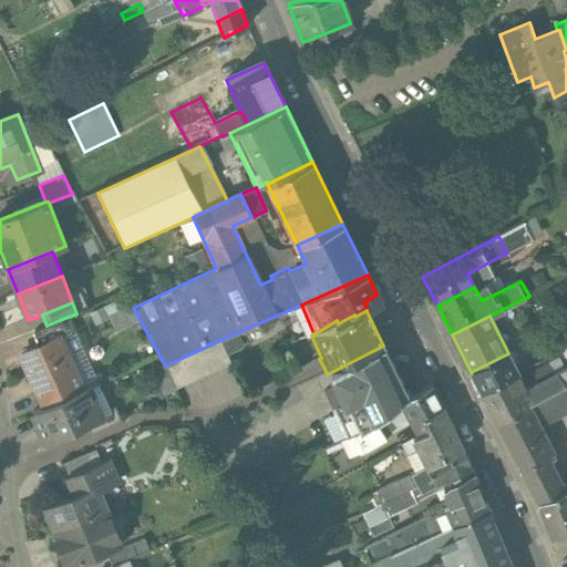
[(60,336),(60,337),(69,333),(62,319),(47,326),(35,330),(42,343),(60,336)]
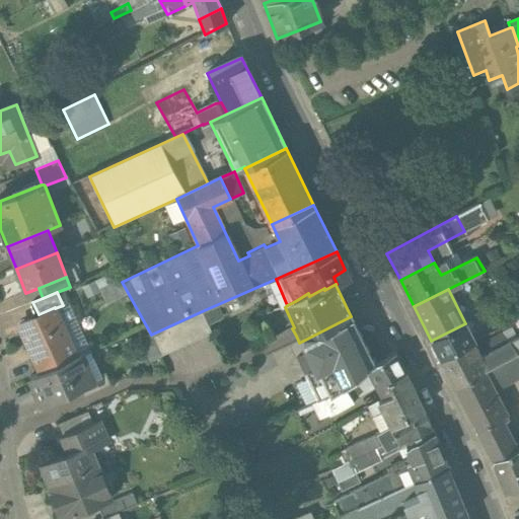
[(42,372),(76,356),(55,308),(55,307),(39,314),(19,323),(42,372)]
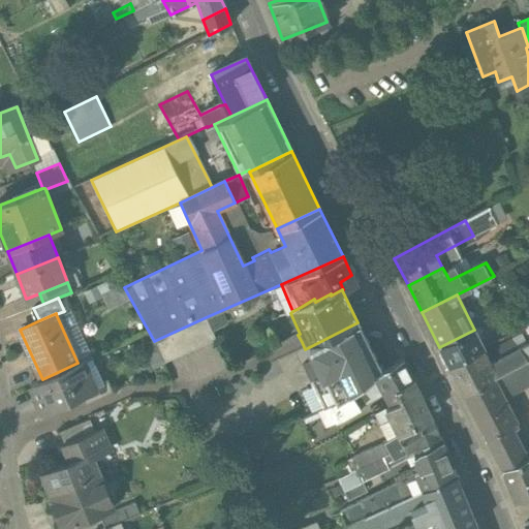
[(206,317),(154,341),(164,364),(216,340),(206,317)]
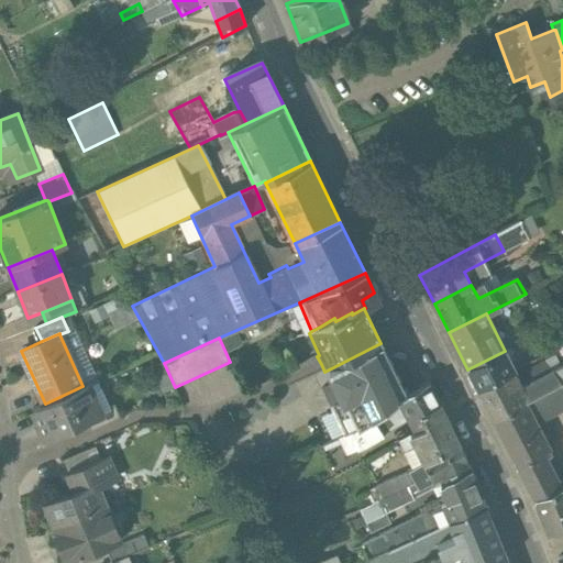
[(405,361),(389,355),(387,356),(381,343),(329,370),(335,383),(321,389),(344,437),(350,433),(373,419),(377,415),(394,404),(398,400),(419,388),(405,361)]
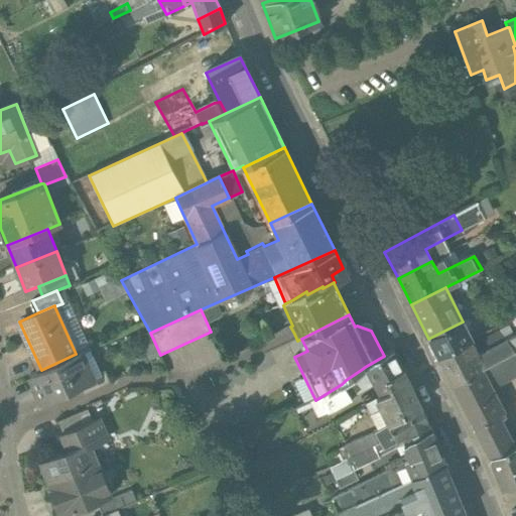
[(463,321),(428,339),(437,358),(470,341),(472,340),(463,321)]
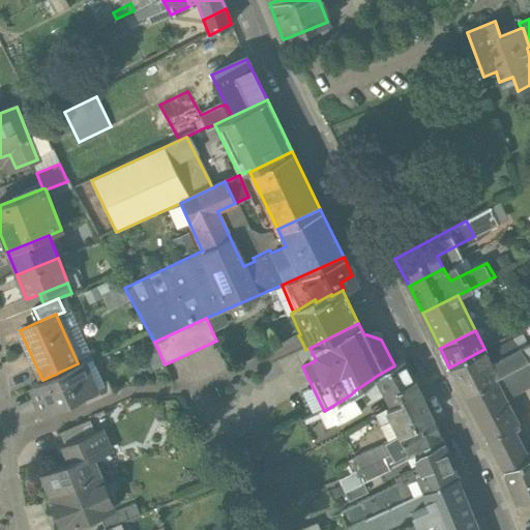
[(464,394),(493,379),(496,377),(497,378),(501,375),(527,361),(522,351),(499,361),(500,363),(492,367),(482,350),(449,367),(464,394)]
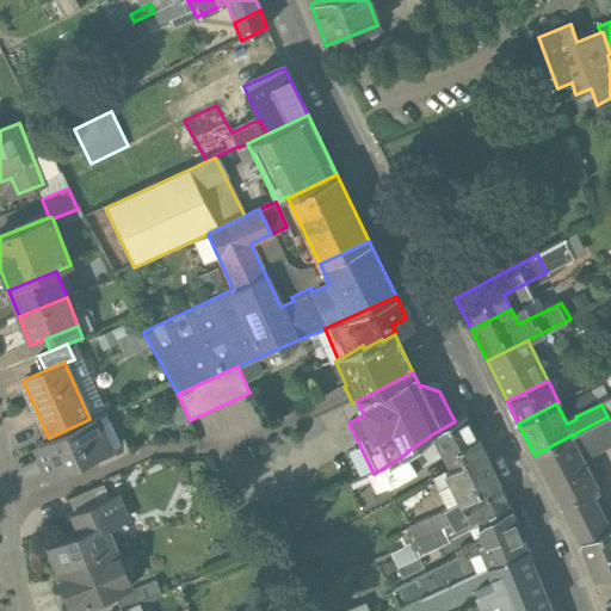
[(610,414),(608,417),(578,432),(588,452),(610,439),(610,414)]
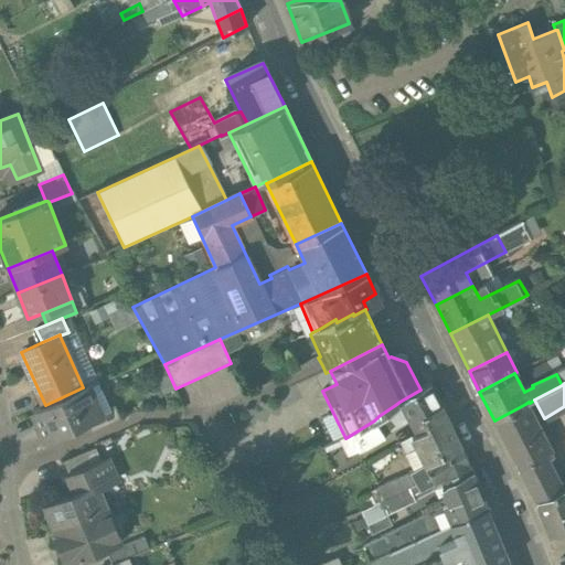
[(89,385),(83,387),(45,405),(32,411),(44,438),(86,420),(102,413),(100,411),(89,385)]
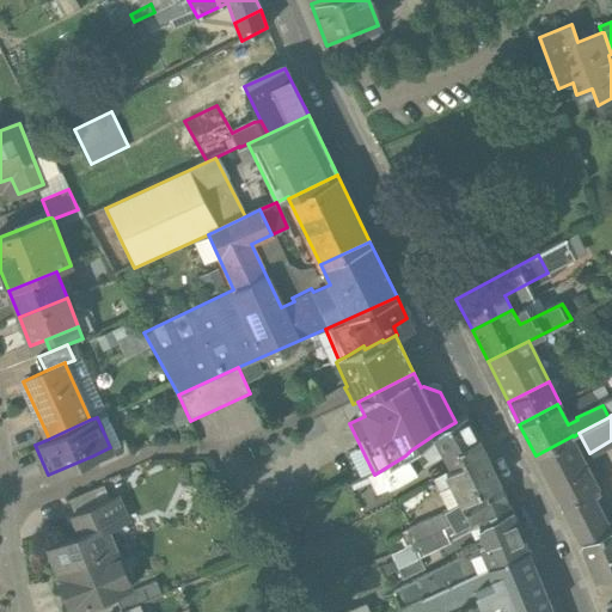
[(451,472),(484,453),(465,417),(456,422),(433,435),(428,439),(434,452),(440,448),(451,472)]
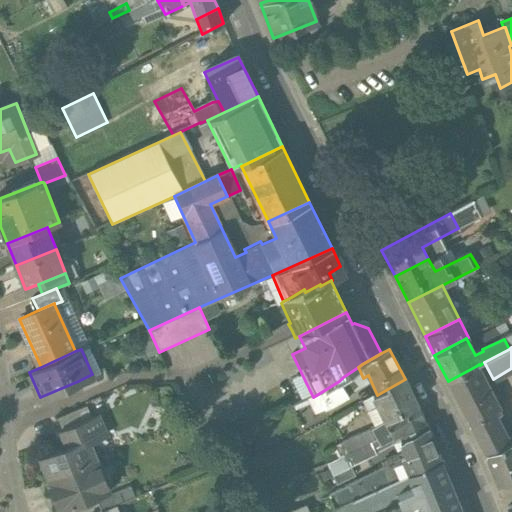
[(479,443),(502,431),(495,418),(501,415),(476,366),(448,381),(479,443)]
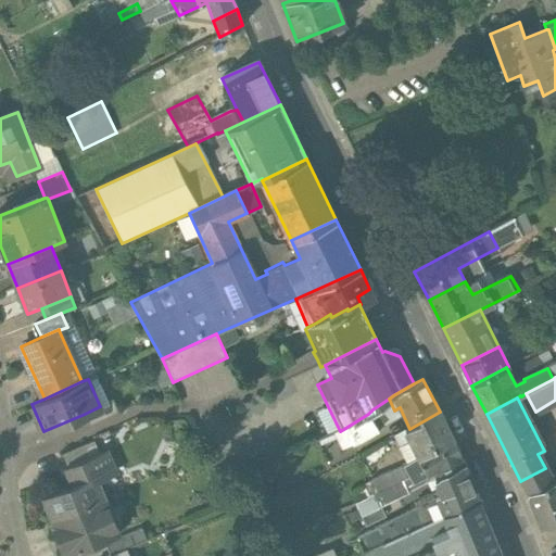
[(100,406),(85,414),(89,426),(117,413),(111,399),(99,404),(100,406)]
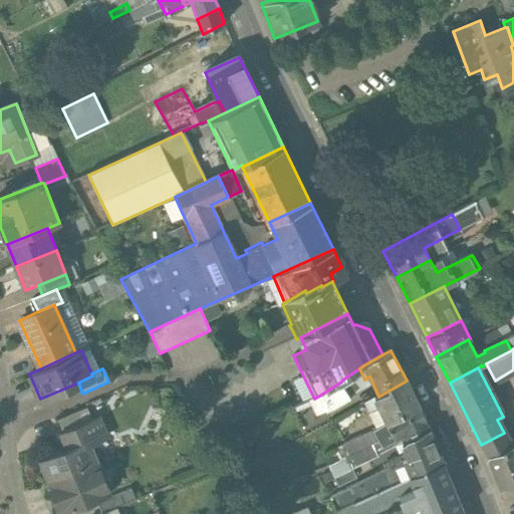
[(330,419),(338,416),(334,408),(354,395),(347,384),(347,383),(344,378),(340,382),(319,396),(330,419)]
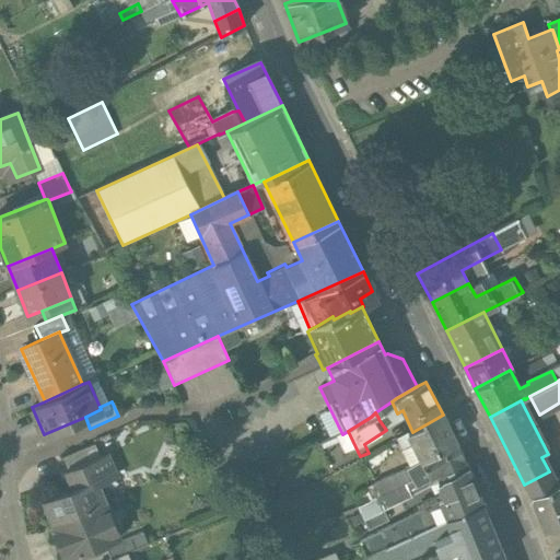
[(422,463),(456,443),(443,415),(412,432),(393,443),(398,455),(413,447),(422,463)]
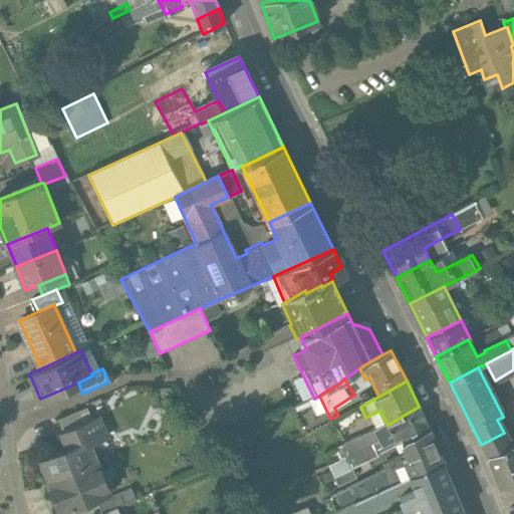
[(409,440),(429,430),(419,407),(388,425),(372,432),(373,433),(379,444),(368,449),(372,455),(380,452),(381,448),(406,435),(409,440)]
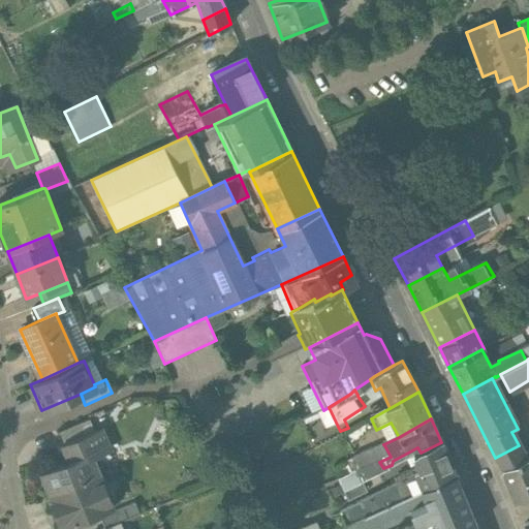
[(64,444),(94,432),(89,421),(59,433),(64,444)]
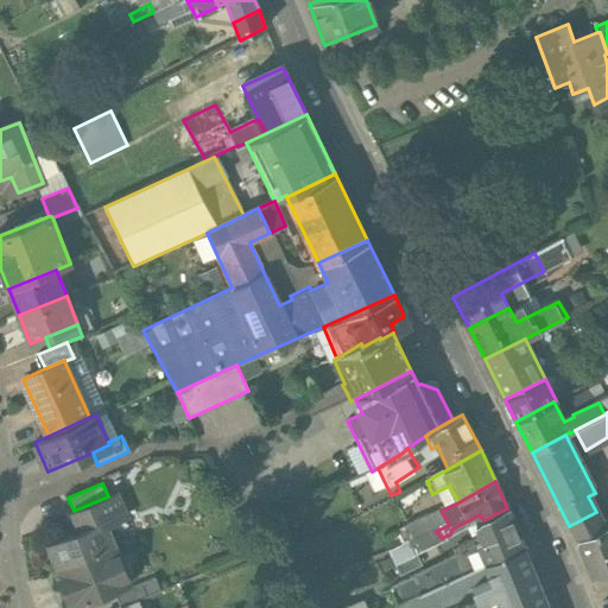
[(45,544),(56,570),(114,546),(115,546),(107,526),(122,520),(112,494),(108,496),(74,511),(70,512),(77,530),(45,544)]
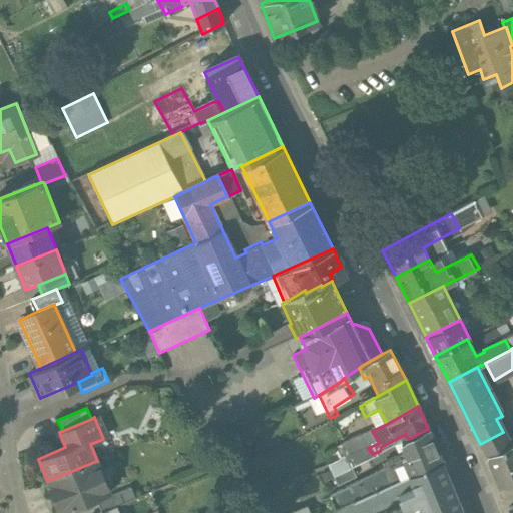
[(410,477),(442,463),(428,429),(408,439),(402,444),(408,458),(403,461),(403,462),(372,478),(379,492),(392,487),(410,478),(410,477)]
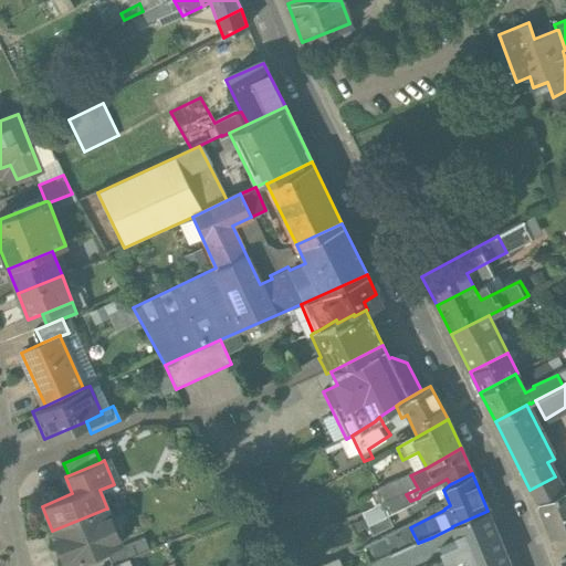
[(418,489),(411,477),(395,485),(398,492),(404,490),(406,494),(418,489)]
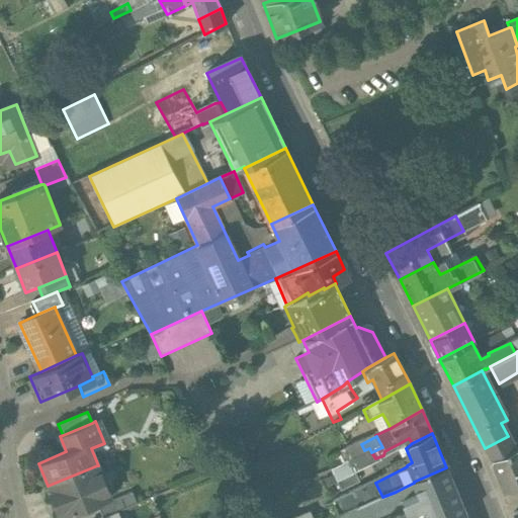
[(492,461),(514,449),(508,436),(485,448),(492,461)]
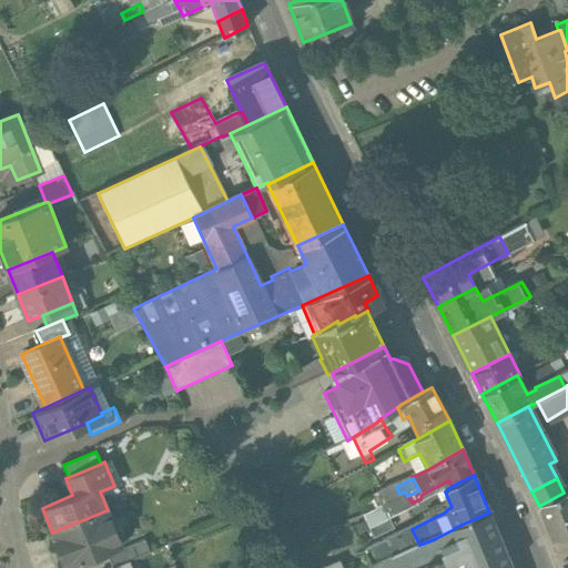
[(554,539),(567,533),(567,490),(564,493),(539,506),(554,539)]
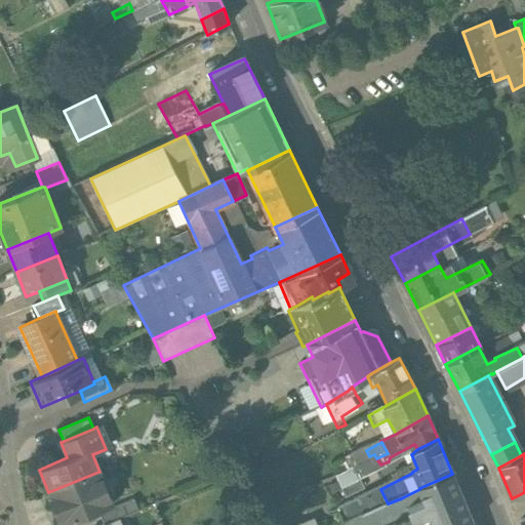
[(98,472),(48,492),(62,524),(112,503),(98,472)]
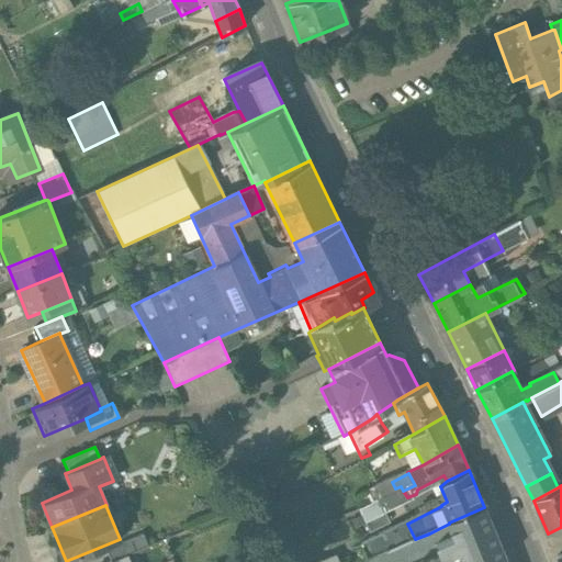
[(503,561),(506,561),(484,507),(449,523),(449,524),(464,561),(503,561)]
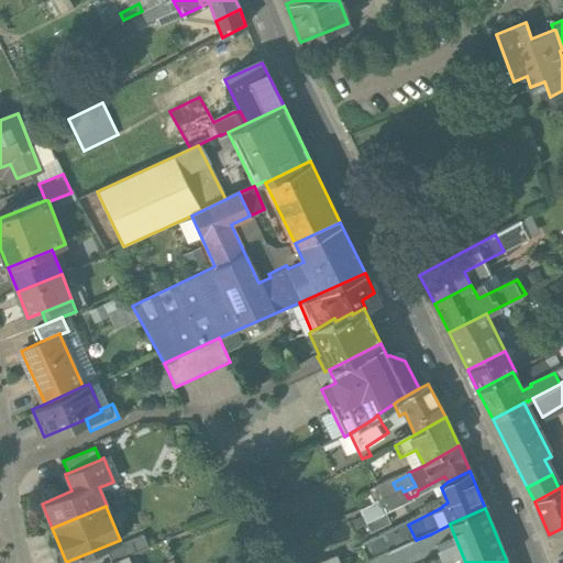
[(435,545),(430,534),(416,540),(398,549),(404,562),(400,562),(414,562),(423,559),(420,552),(435,545)]
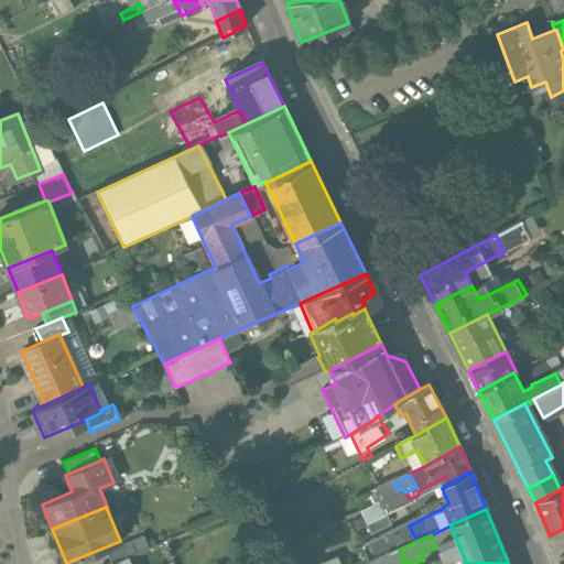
[(107,552),(110,563),(128,557),(148,549),(143,537),(107,552)]
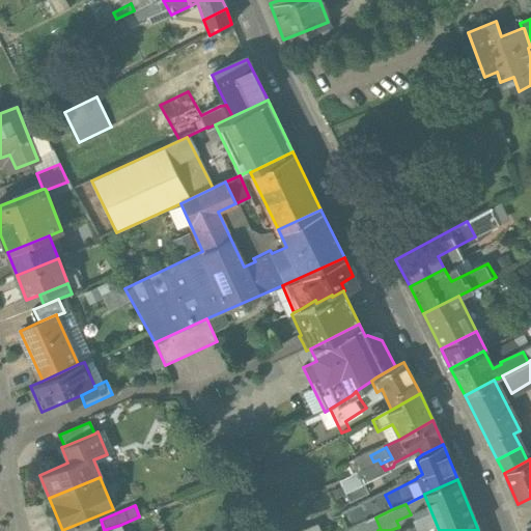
[(294,530),(323,530),(317,520),(294,530)]
